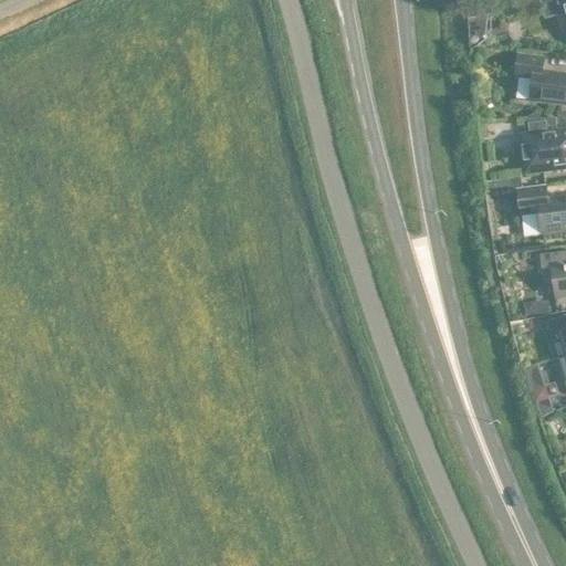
[(565,0),(549,0),(538,2),(541,10),(558,6),(561,11),(563,22),(565,21),(565,0)]
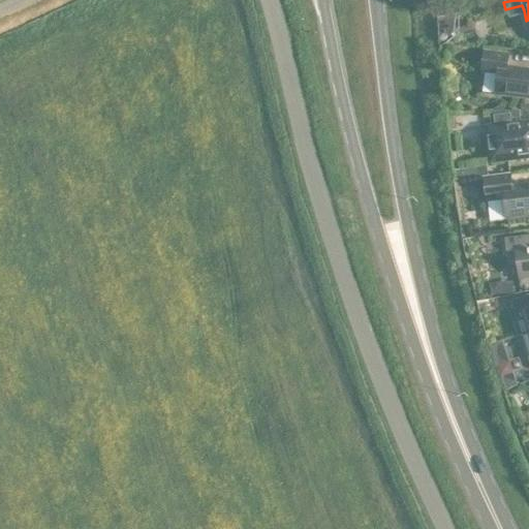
[(492,93),(528,97),(528,67),(504,65),(505,53),(481,50),(478,71),(495,73),(492,93)]
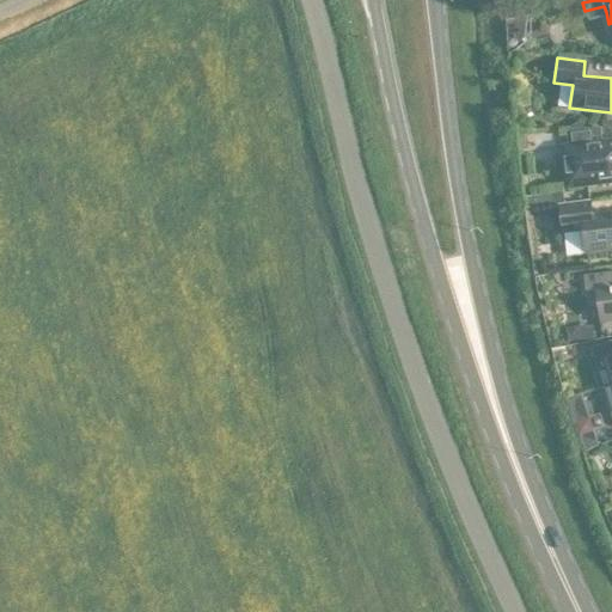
[(597,127),(563,128),(564,141),(557,142),(562,188),(611,181),(611,139),(599,141),(597,127)]
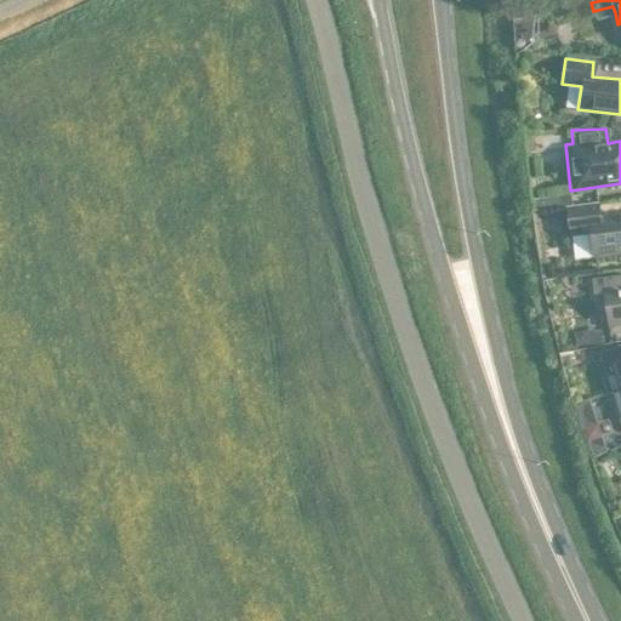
[(590,232),(592,257),(620,252),(620,214),(597,217),(596,203),(564,206),(568,234),(590,232)]
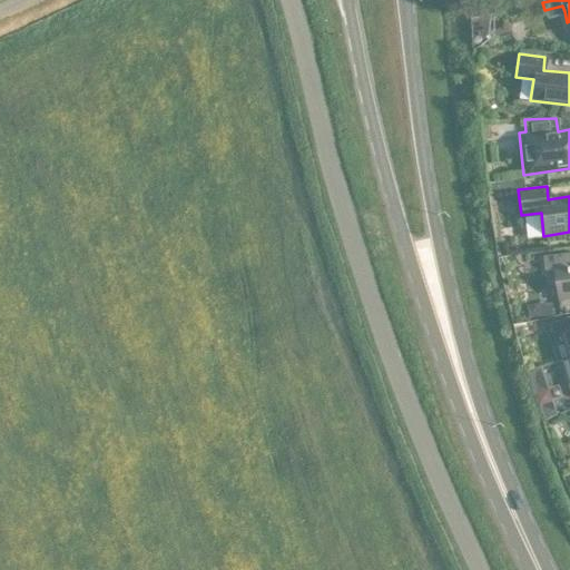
[(569,297),(569,252),(540,255),(542,269),(552,267),(557,300),(569,297)]
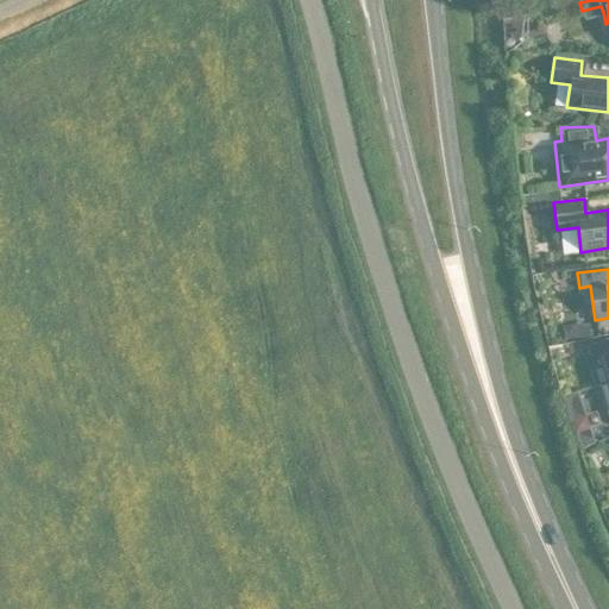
[(586,322),(560,325),(562,339),(588,336),(586,322)]
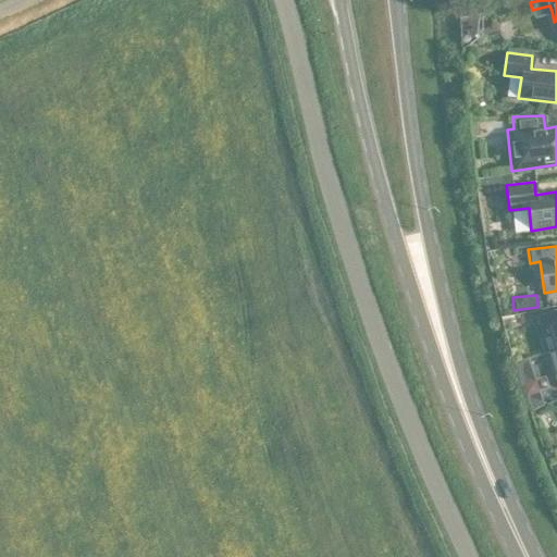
[(549,335),(554,348),(556,347),(556,308),(534,316),(541,337),(549,335)]
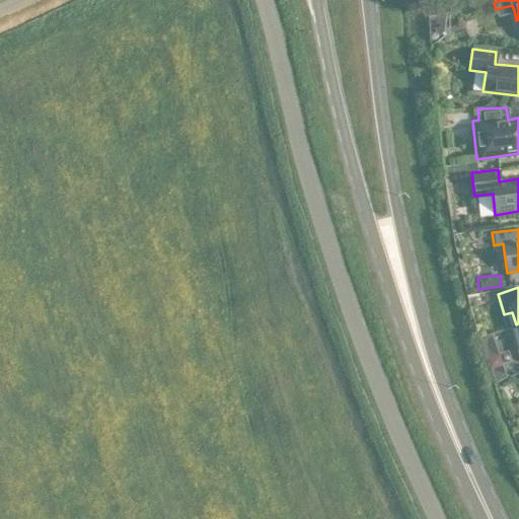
[(500,364),(488,368),(493,382),(504,377),(500,364)]
